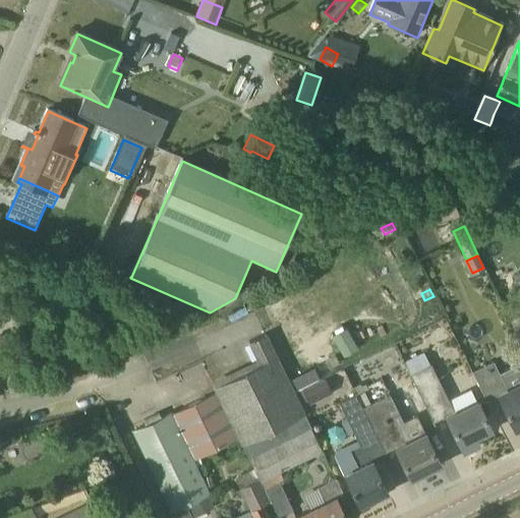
[(519,319),(511,324),(519,341),(519,319)]
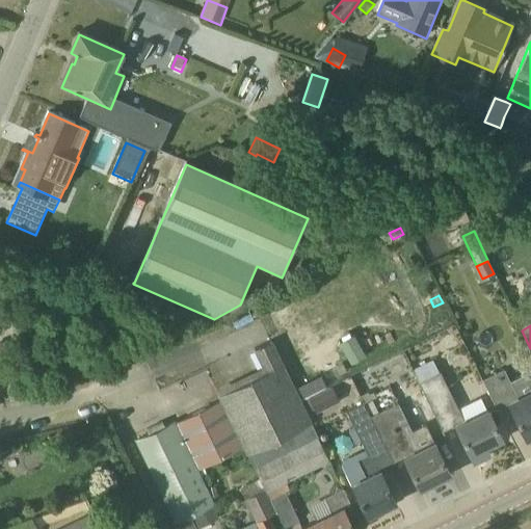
[(354,337),(340,345),(351,366),(366,358),(354,337)]
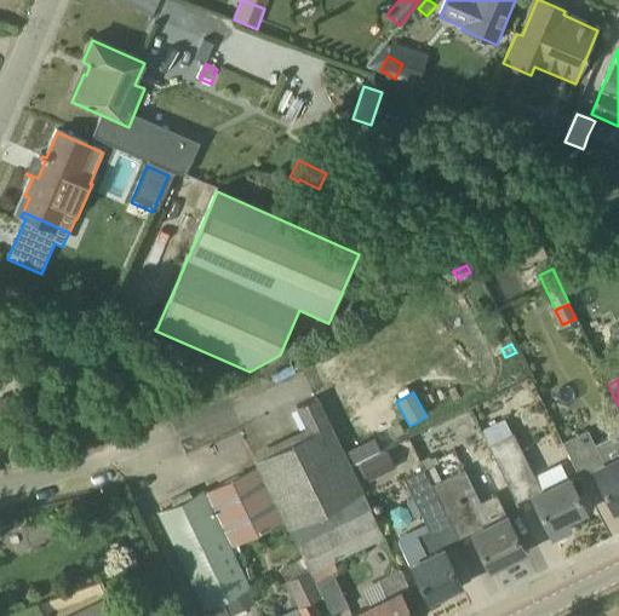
[(256,462),(258,467),(286,524),(310,573),(316,585),(333,576),(338,574),(333,562),(385,537),(317,399),(298,409),(310,436),(256,462)]
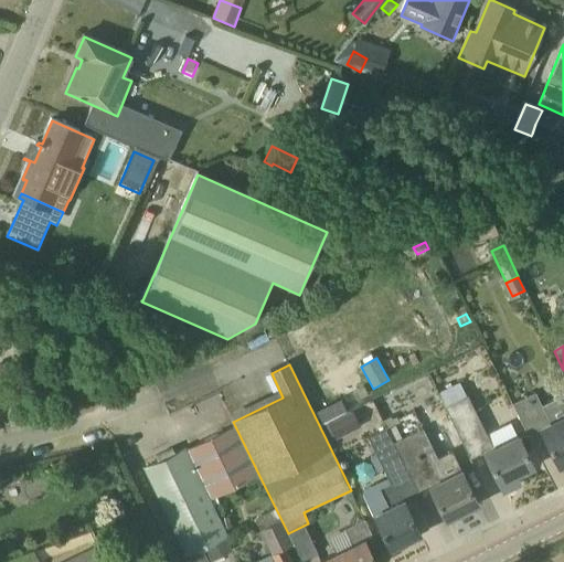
[(439,395),(446,410),(467,399),(466,398),(460,385),(439,395)]
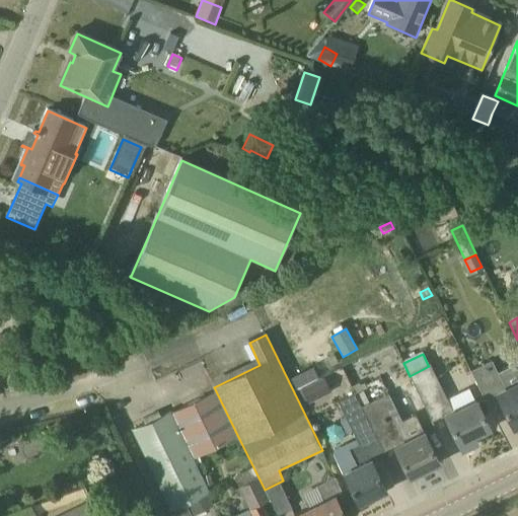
[(517,366),(499,375),(493,363),(469,374),(482,398),(496,392),(513,428),(517,426),(517,366)]
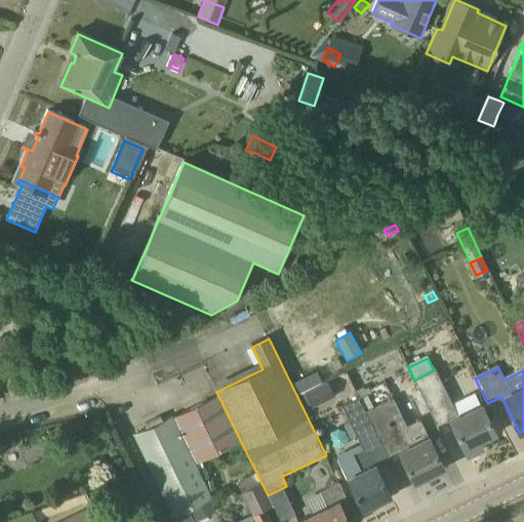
[(437,369),(434,370),(414,380),(418,391),(434,423),(448,415),(459,439),(469,457),(483,450),(482,449),(481,450),(477,444),(495,435),(482,405),(459,416),(442,379),(437,369)]
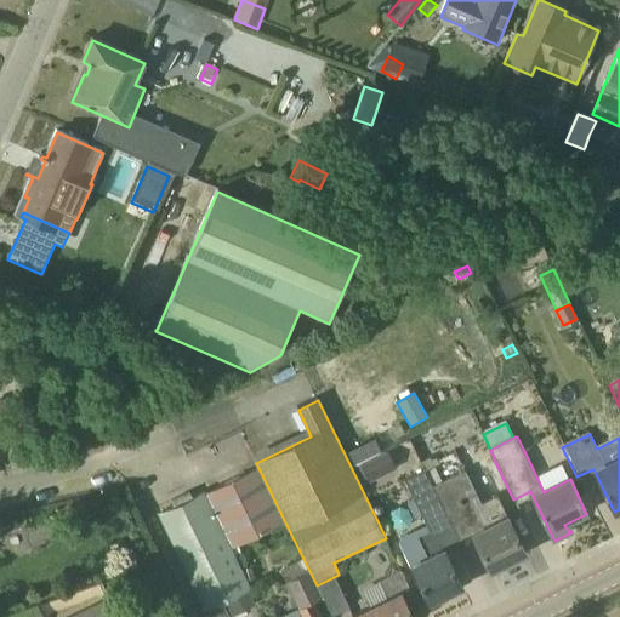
[(375,440),(347,455),(354,468),(382,453),(375,440)]
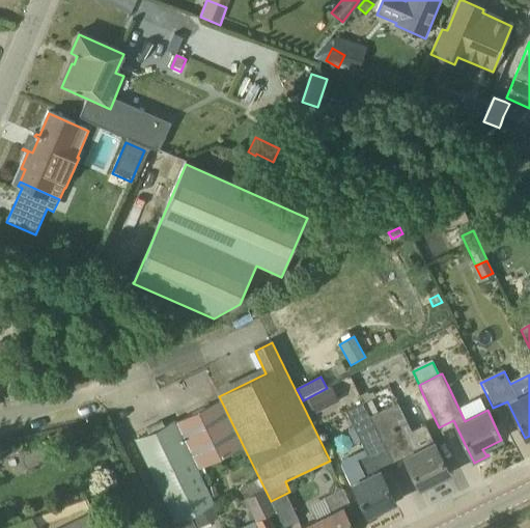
[(362,381),(354,385),(364,405),(377,399),(373,393),(369,396),(362,381)]
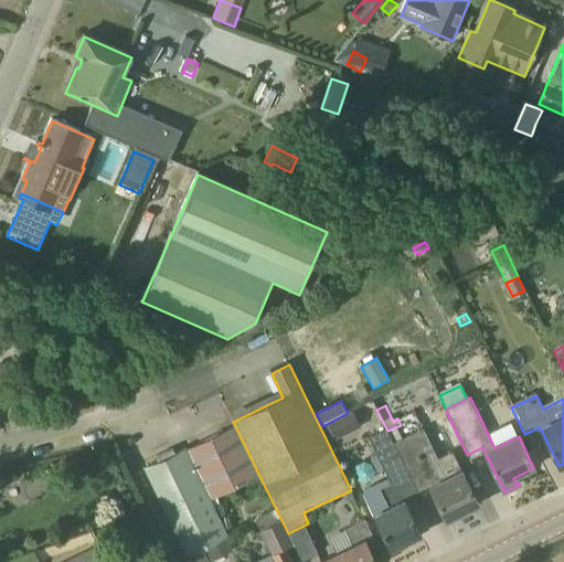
[(354,414),(329,427),(337,442),(361,428),(354,414)]
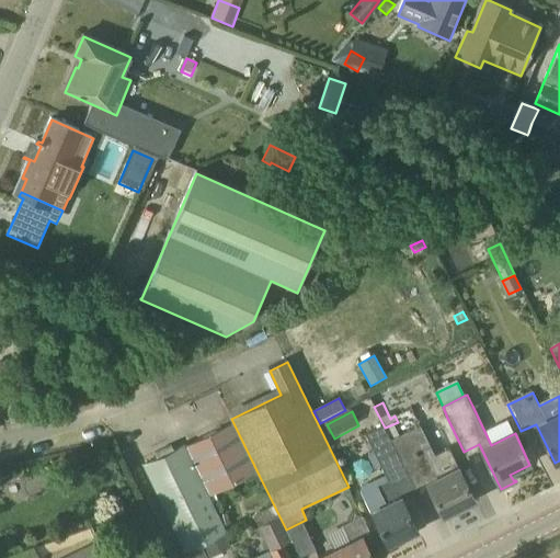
[(233,423),(184,447),(209,496),(210,498),(259,475),(233,423)]
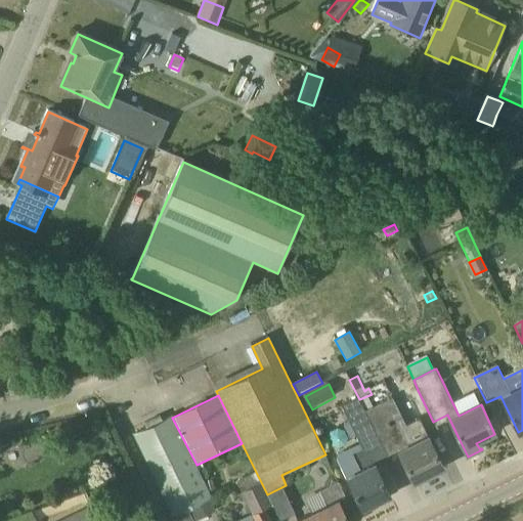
[(358,399),(342,407),(350,424),(344,427),(351,440),(356,437),(360,445),(338,457),(337,461),(346,480),(348,479),(362,510),(390,495),(372,458),(384,451),(375,433),(365,414),(358,399)]
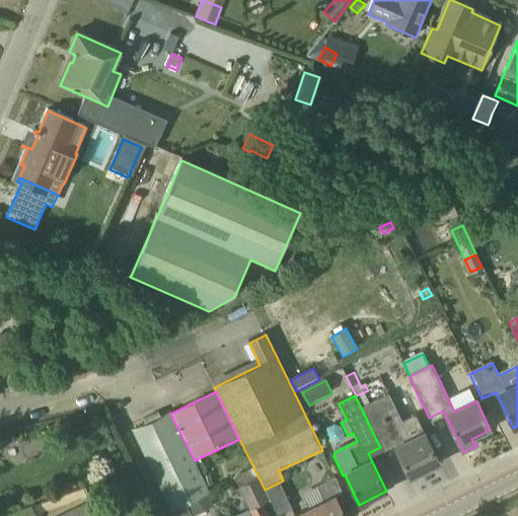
[(389,395),(363,409),(362,410),(371,429),(380,447),(381,449),(393,444),(411,480),(440,464),(425,435),(424,435),(416,417),(402,423),(389,395)]
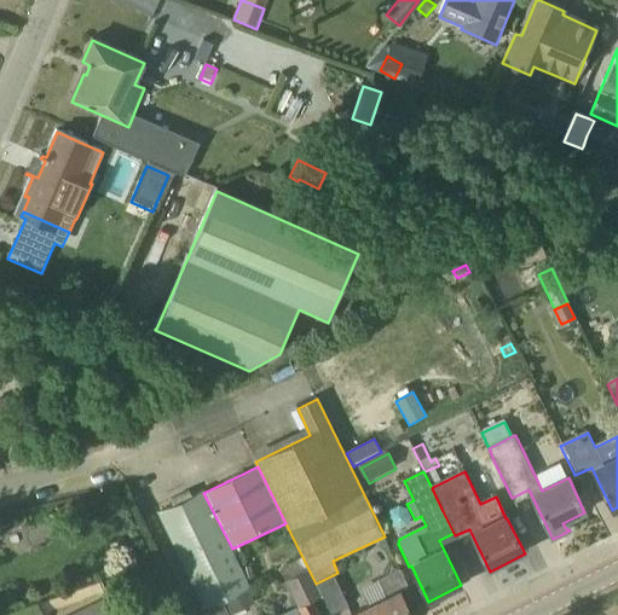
[(203,493),(160,515),(207,610),(252,587),(232,549),(231,546),(203,493)]
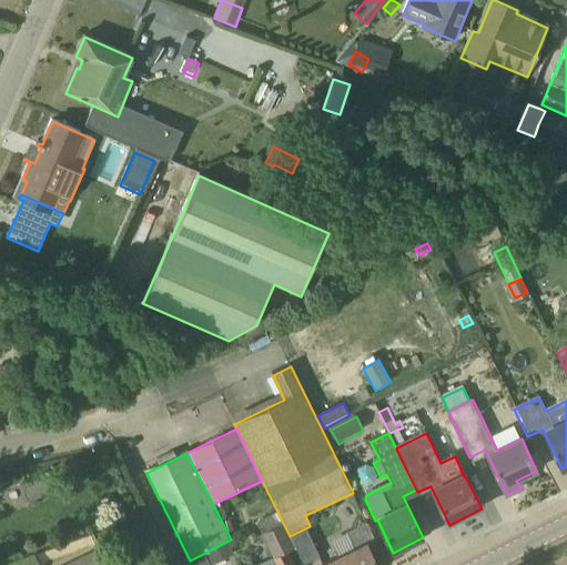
[(148,524),(133,525),(134,545),(149,544),(148,524)]
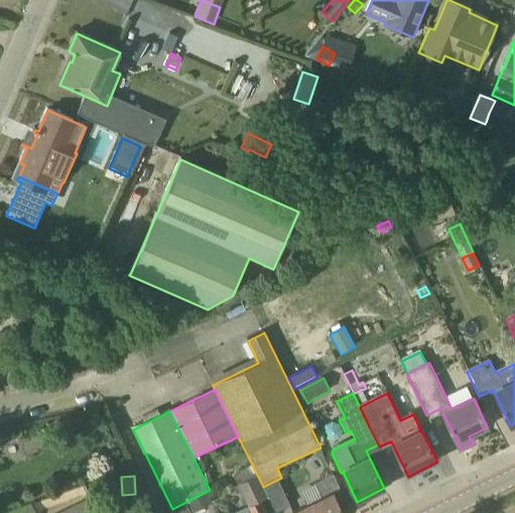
[(265,512),(261,503),(268,499),(263,487),(258,477),(238,487),(238,488),(247,508),(248,510),(243,512),(265,512)]
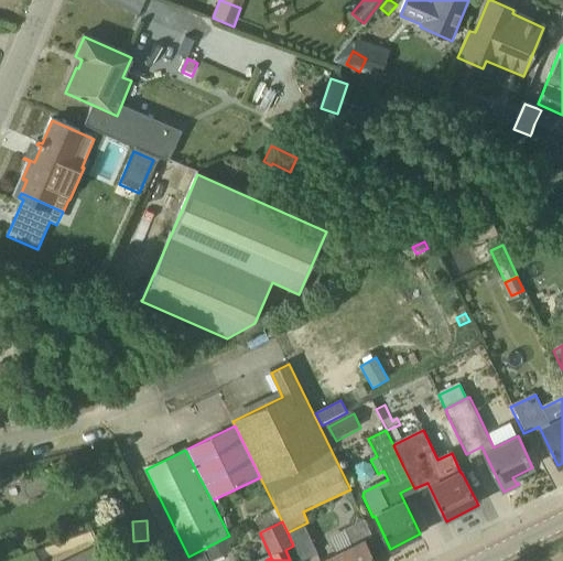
[(372,538),(365,521),(345,531),(353,547),(326,560),(374,560),(365,542),(372,538)]
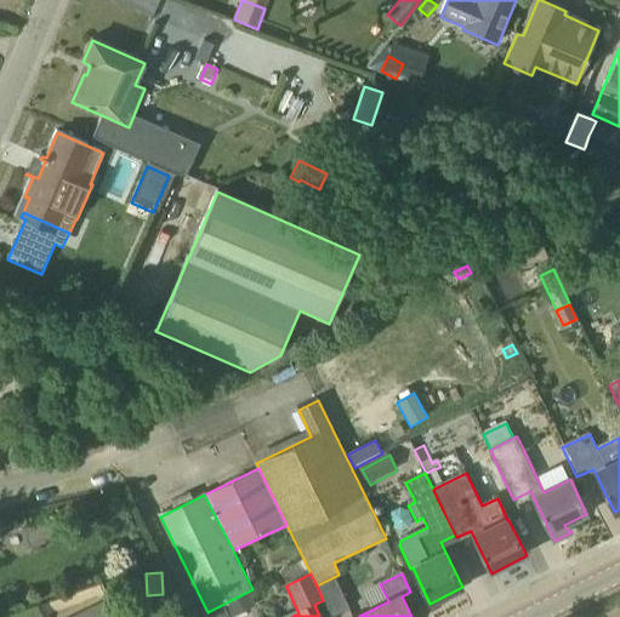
[(334,577),(317,586),(323,600),(331,616),(339,616),(350,611),(334,577)]
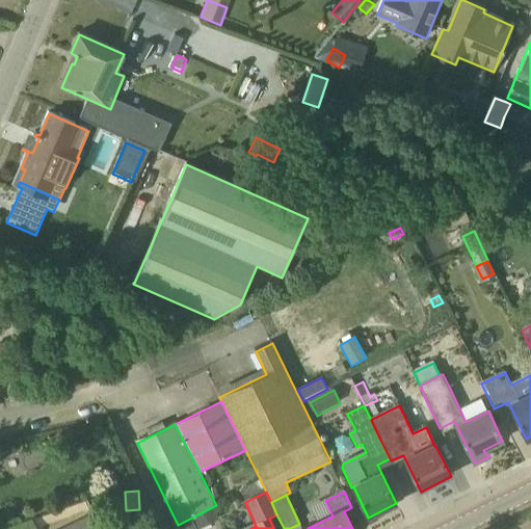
[(213,507),(191,518),(196,528),(205,528),(219,521),(219,520),(213,508),(213,507)]
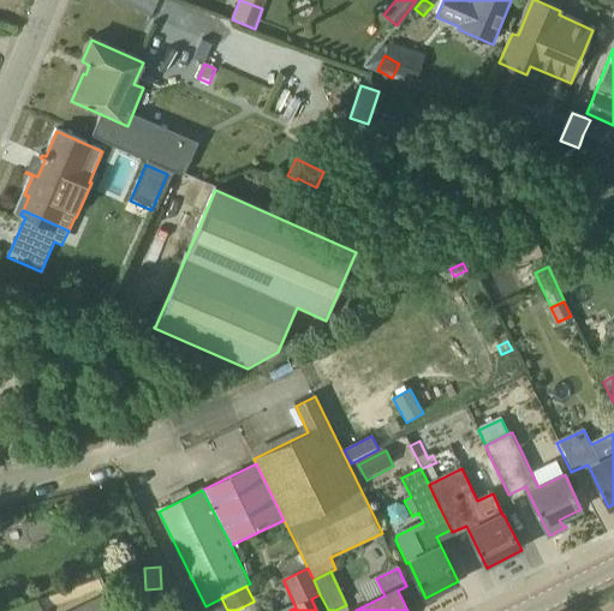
[(111,610),(105,598),(78,610),(111,610)]
